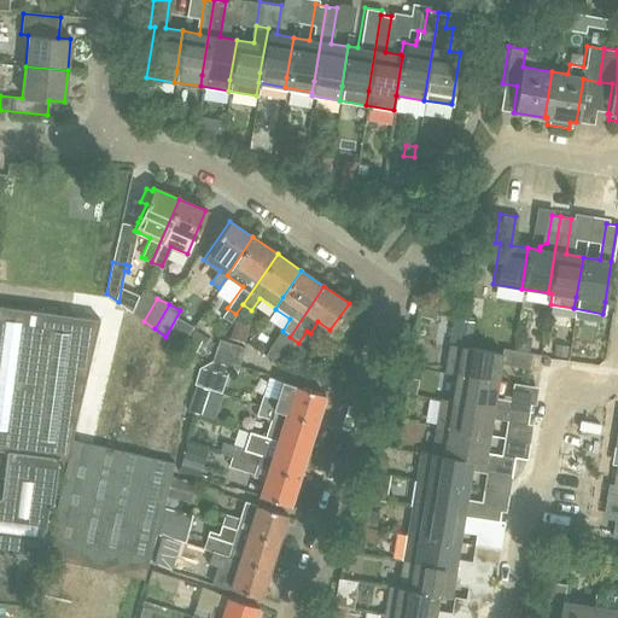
[(68,459),(71,439),(99,319),(0,305),(0,450),(5,452),(0,490),(0,598),(33,602),(40,571),(47,505),(52,505),(58,458),(68,459)]
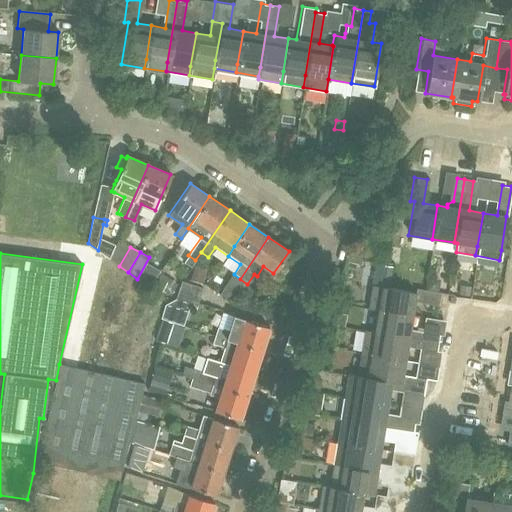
[(194,265),(190,280),(203,283),(207,269),(194,265)]
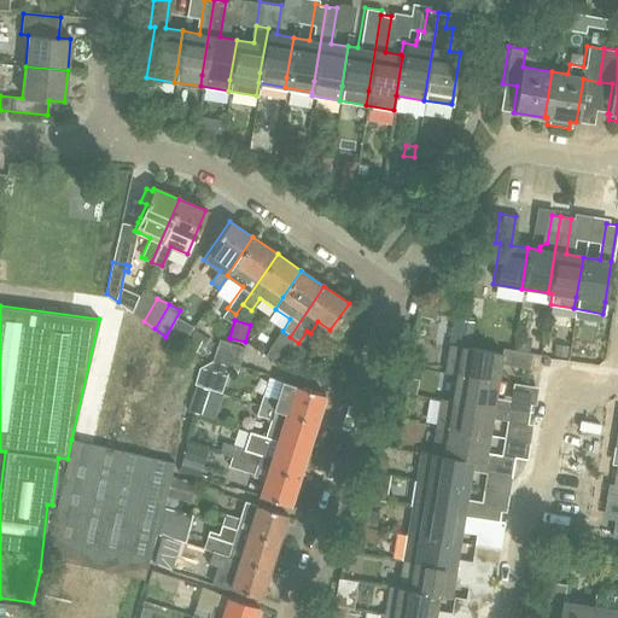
[(275,359),(290,337),(283,331),(266,355),(274,361),(275,359)]
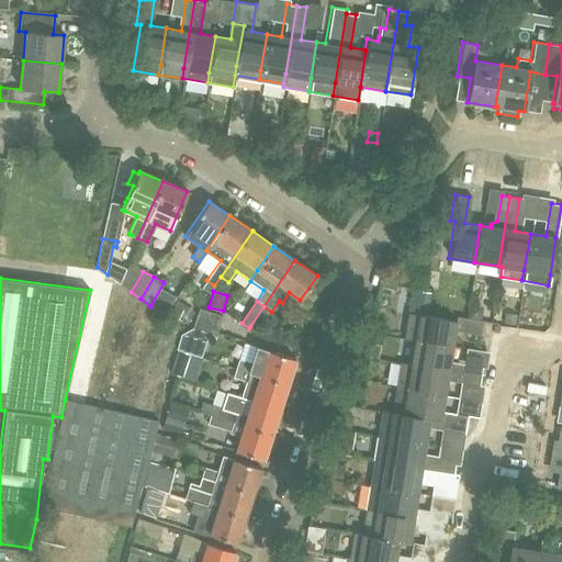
[(199,308),(195,321),(218,328),(223,316),(199,308)]
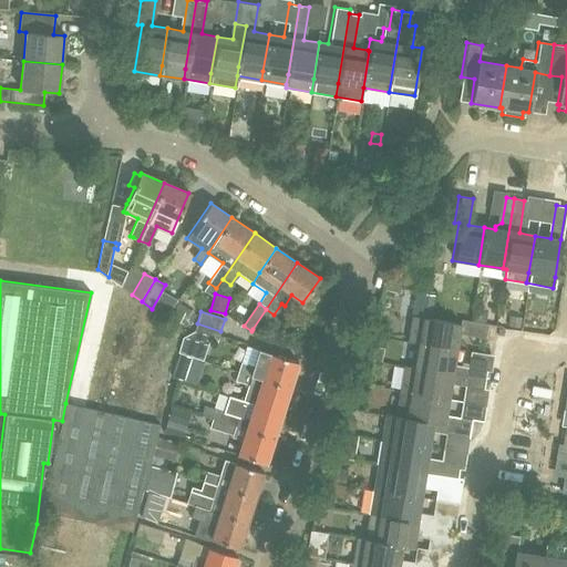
[(406,341),(416,343),(455,349),(457,334),(483,339),(486,323),(460,319),(459,325),(410,317),(406,341)]
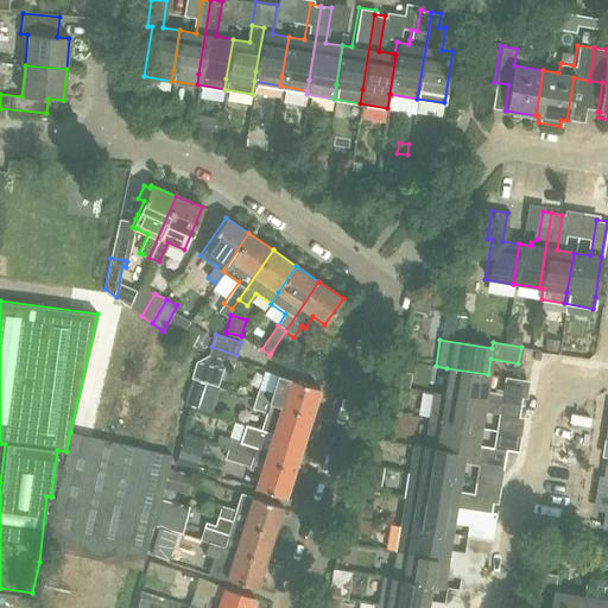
[(233,367),(236,355),(211,347),(207,359),(233,367)]
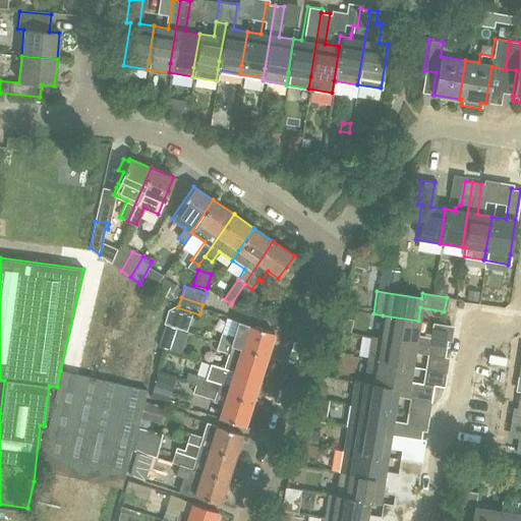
[(445,340),(415,335),(418,321),(383,315),(379,338),(443,349),(445,340)]
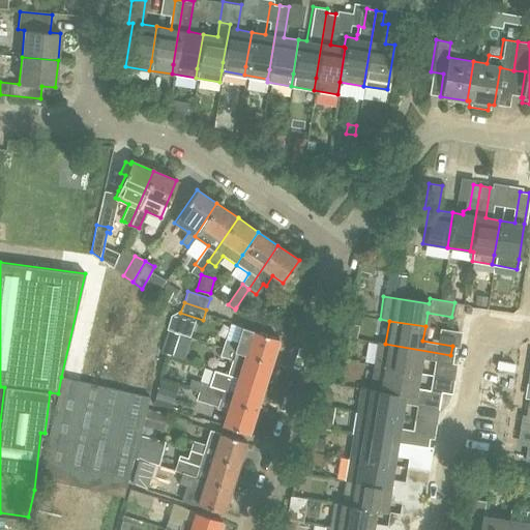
[(222,348),(234,352),(244,355),(270,363),(278,340),(242,327),(237,344),(225,340),(222,348)]
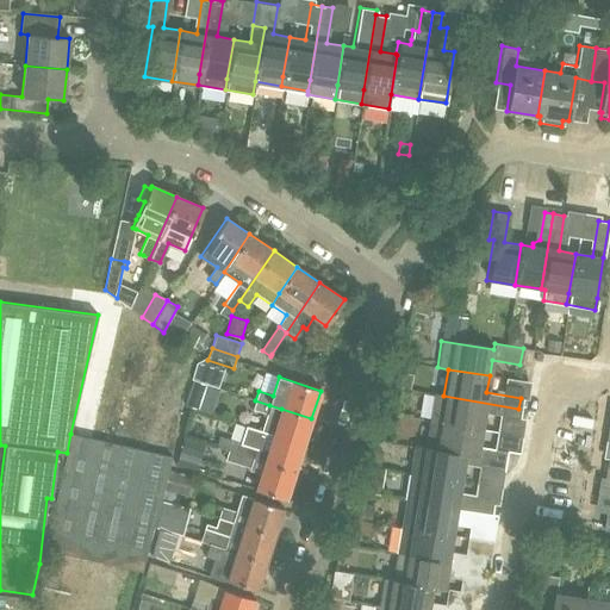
[(185,405),(198,409),(206,385),(193,380),(185,405)]
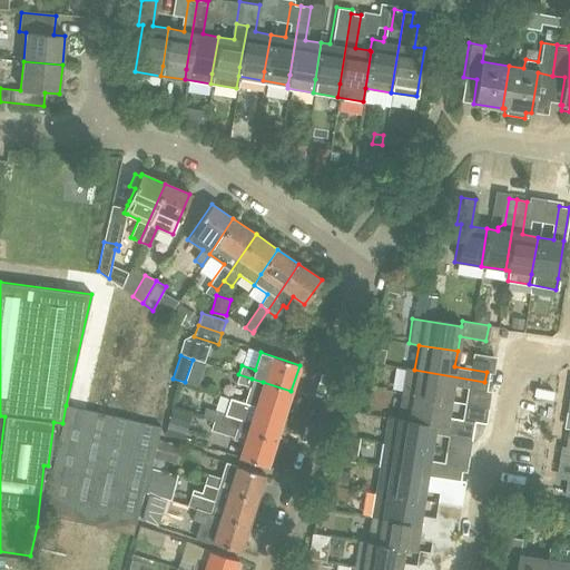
[(400,393),(410,395),(449,401),(451,386),(483,392),(484,382),(414,370),(404,369),(400,393)]
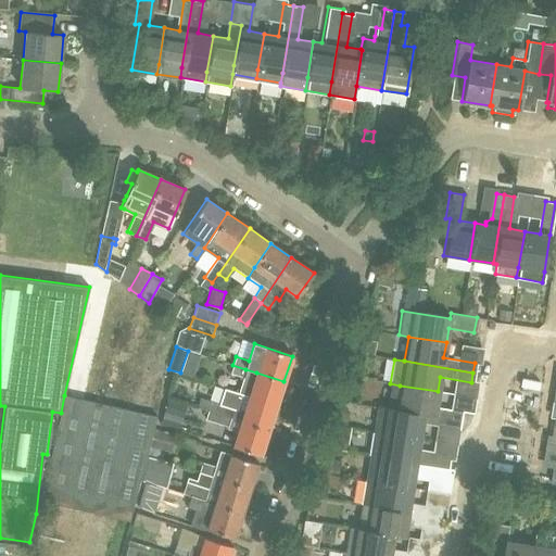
[(276,406),(283,381),(256,373),(245,369),(232,365),(229,375),(242,379),(238,393),(248,396),(276,406)]
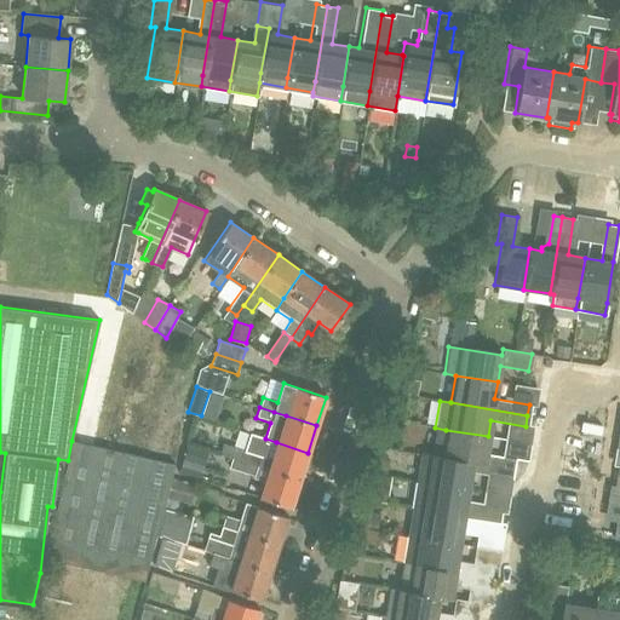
[(431,454),(442,457),(489,464),(487,475),(511,478),(514,458),(486,453),(488,436),(446,430),(435,428),(431,454)]
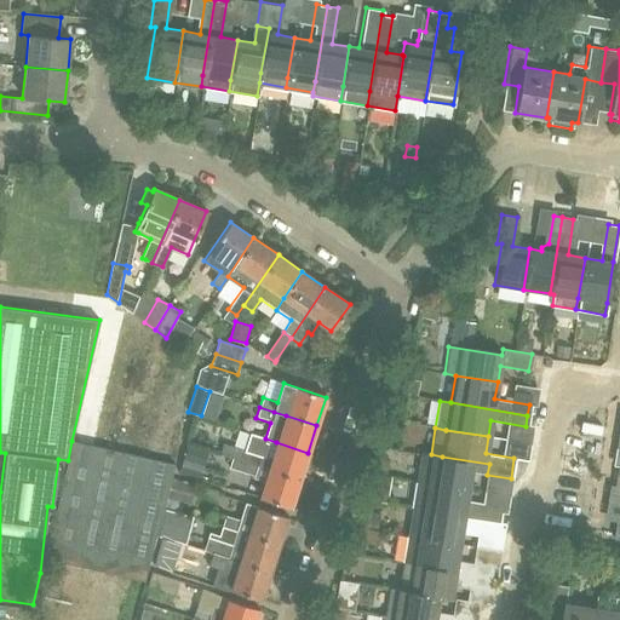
[(268,470),(299,480),(308,453),(276,442),(265,438),(251,435),(245,451),(222,443),(218,454),(233,458),(241,461),(256,466),(268,470)]
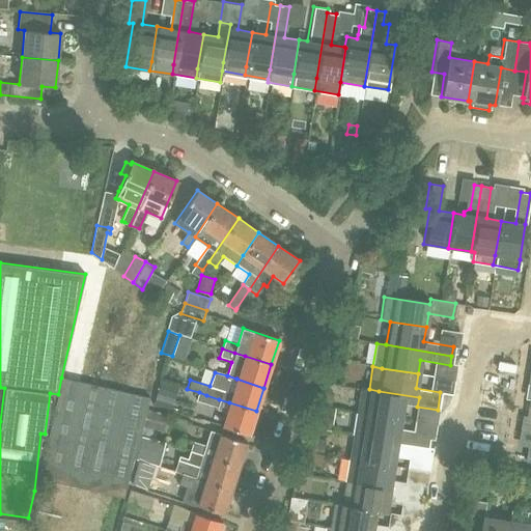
[(149,397),(61,378),(58,394),(39,478),(123,497),(149,397)]
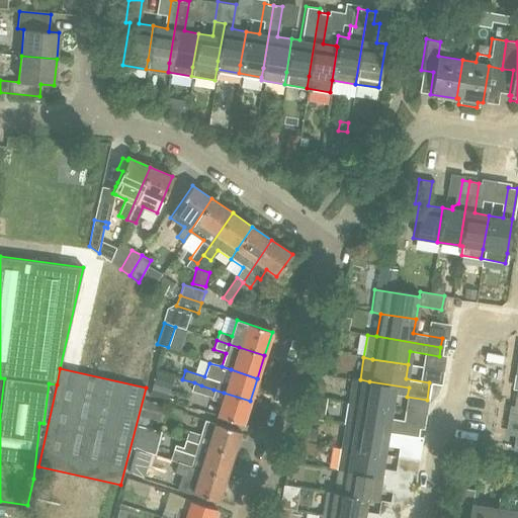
[(172,377),(157,372),(150,395),(165,399),(172,377)]
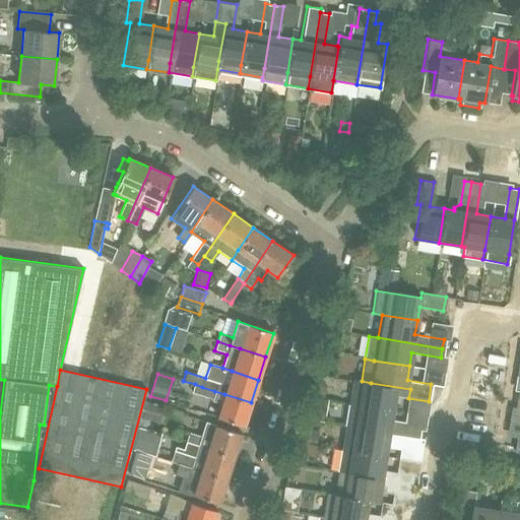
[(394,396),(408,398),(410,389),(371,383),(362,381),(351,380),(347,403),(391,410),(394,396)]
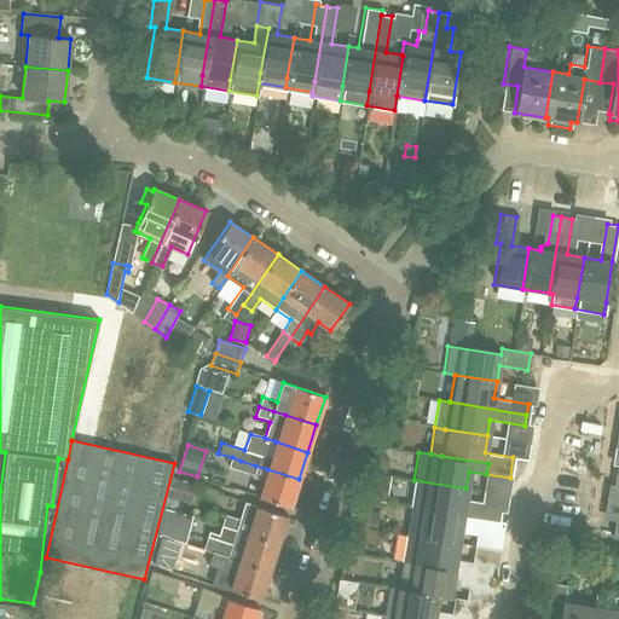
[(255,466),(241,461),(232,457),(229,468),(264,479),(259,497),(289,507),(299,479),(267,469),(255,466)]
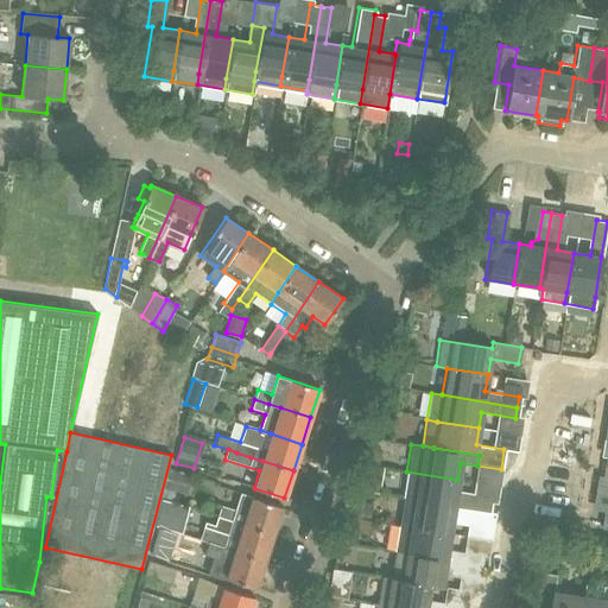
[(406,472),(403,498),(488,512),(489,502),(472,500),(473,494),(456,492),(457,480),(406,472)]
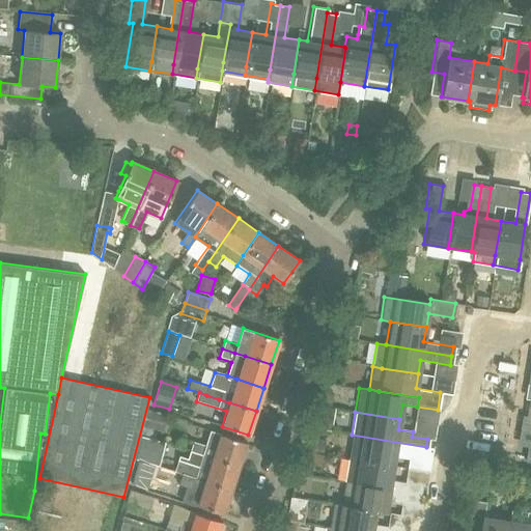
[(202,455),(212,458),(239,467),(246,443),(210,431),(205,446),(192,442),(190,451),(199,454),(201,454),(202,455)]
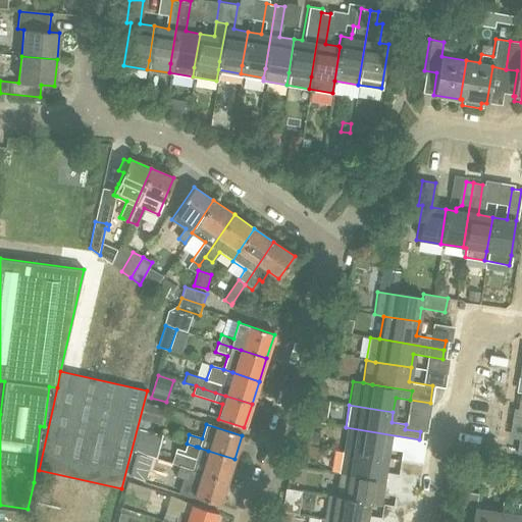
[(346,427),(342,450),(385,457),(386,448),(394,450),(399,445),(422,449),(423,440),(419,439),(346,427)]
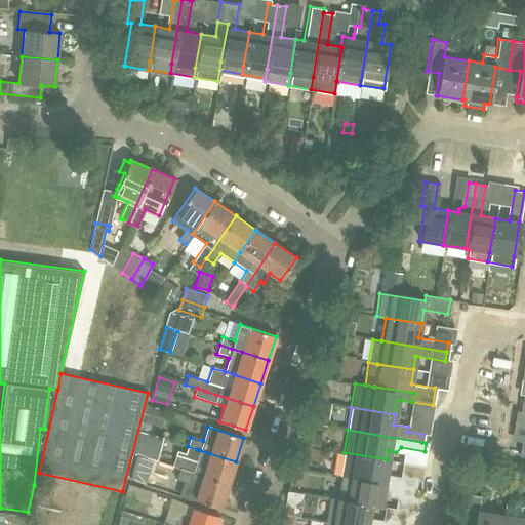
[(311,448),(320,450),(323,435),(314,433),(311,448)]
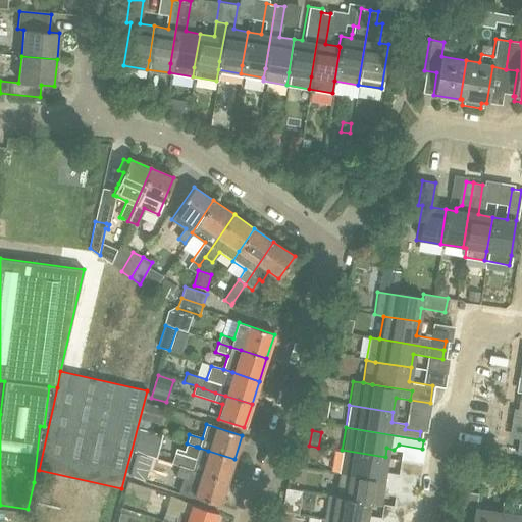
[(226,482),(235,459),(208,451),(199,448),(198,447),(196,447),(192,458),(174,453),(171,464),(180,467),(201,473),(226,482)]
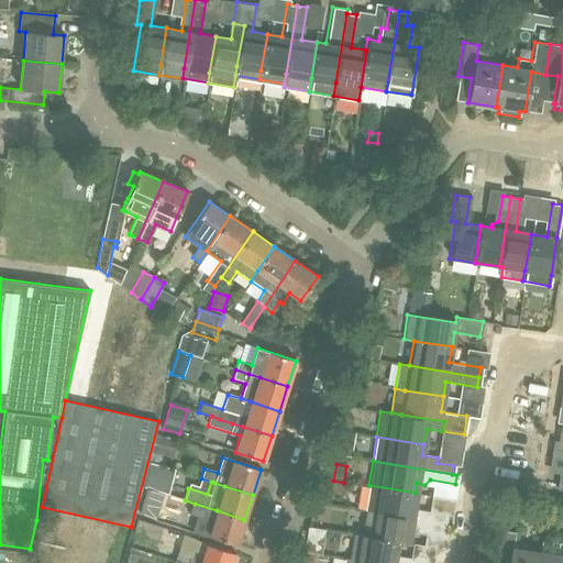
[(445,515),(412,509),(416,493),(368,485),(364,510),(444,523),(445,515)]
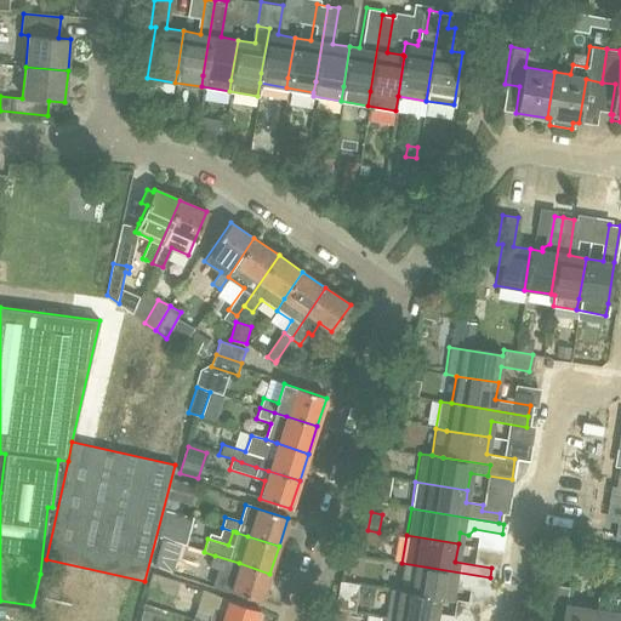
[(176,560),(155,556),(153,567),(172,573),(176,560)]
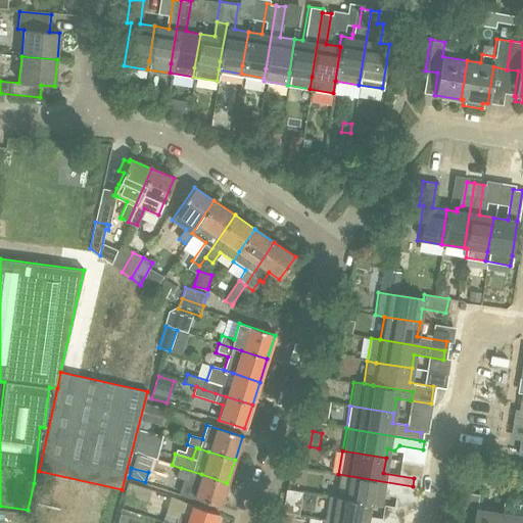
[(201,474),(181,468),(178,477),(198,484),(194,497),(220,506),(227,483),(201,474)]
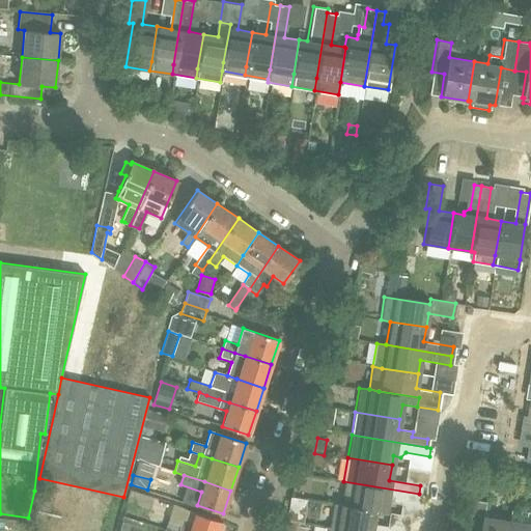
[(343,481),(340,504),(350,505),(348,508),(374,512),(384,513),(386,499),(417,504),(419,494),(343,481)]
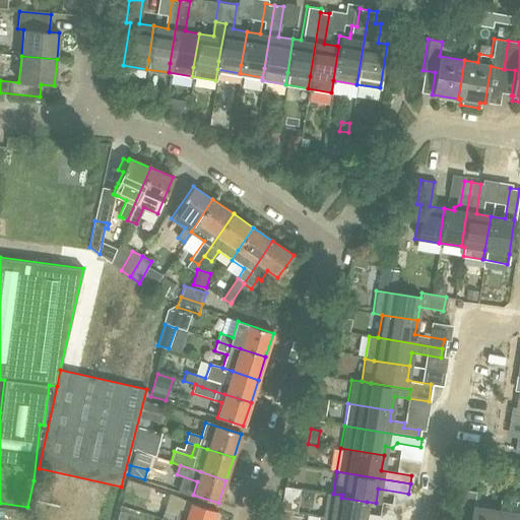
[(495,519),(497,511),(472,507),(474,492),(461,490),(455,519),(495,519)]
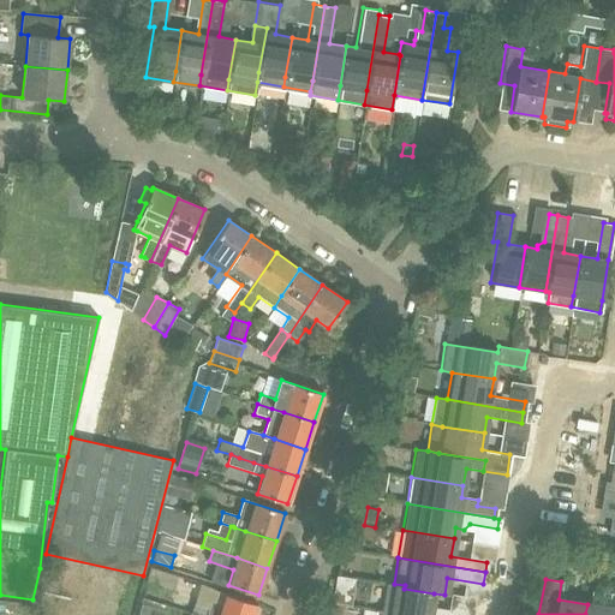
[(382,581),(377,610),(402,614),(465,614),(466,614),(431,608),(434,593),(404,589),(405,585),(394,584),(382,581)]
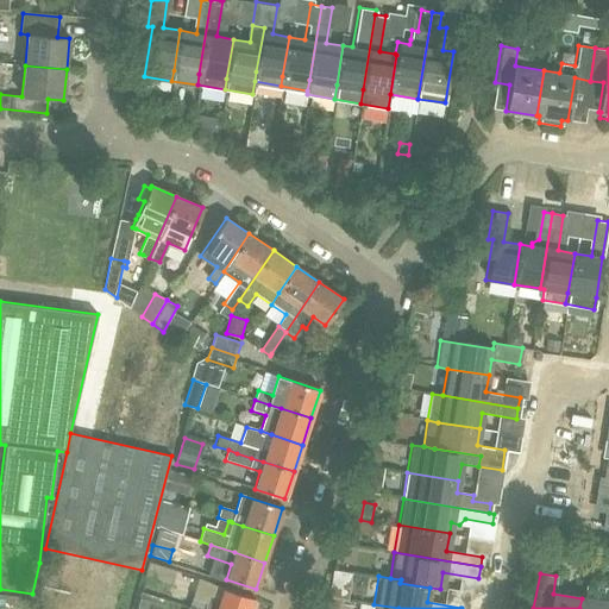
[(193,597),(189,607),(195,608),(250,608),(255,598),(224,589),(220,598),(209,595),(207,602),(193,597)]
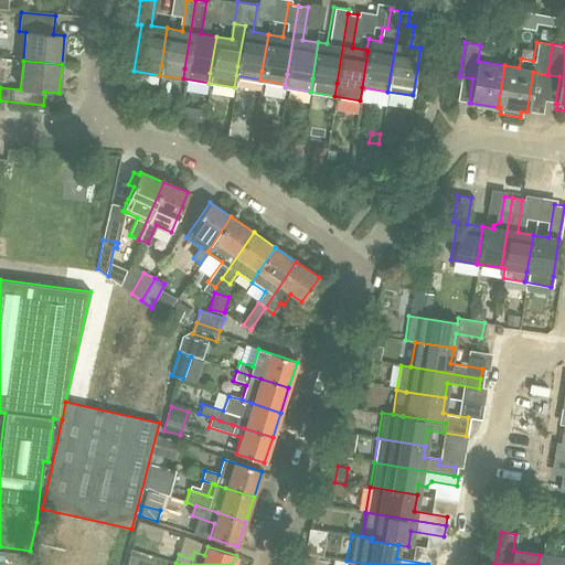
[(564,564),(564,558),(540,555),(537,564),(564,564)]
